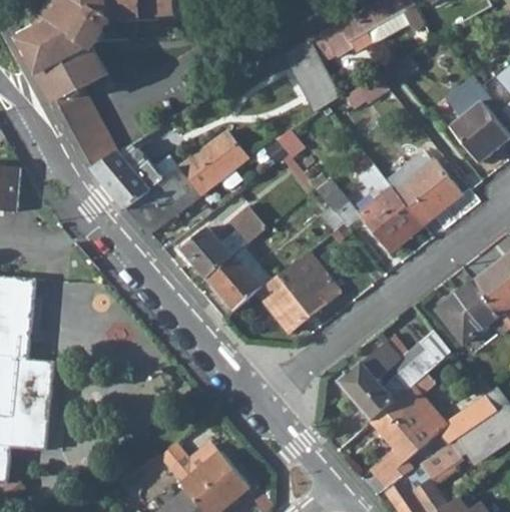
[(23,39),(92,167),(117,151),(82,87),(107,73),(94,50),(113,16),(172,14),(171,0),(65,0),(64,3),(68,5),(62,16),(58,14),(53,23),(23,39)]
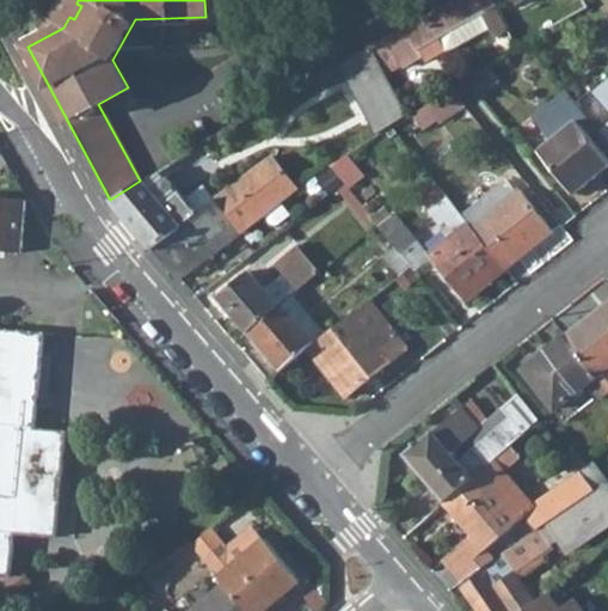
[(454,0),(369,48),(379,66),(394,57),(400,68),(419,56),(423,62),(486,28),(492,37),(505,30),(490,0),(454,0)]
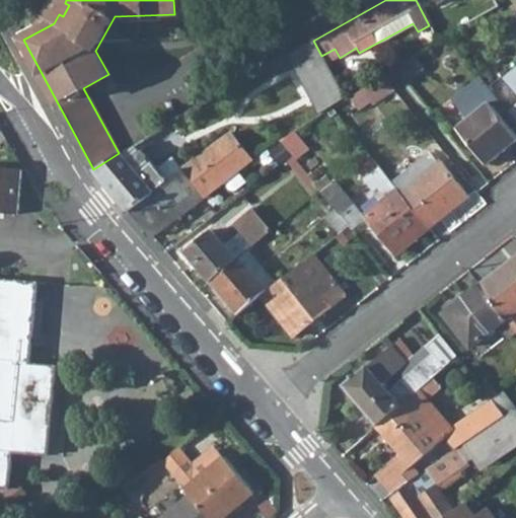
[(59,14),(63,16),(69,5),(65,3),(59,14)]
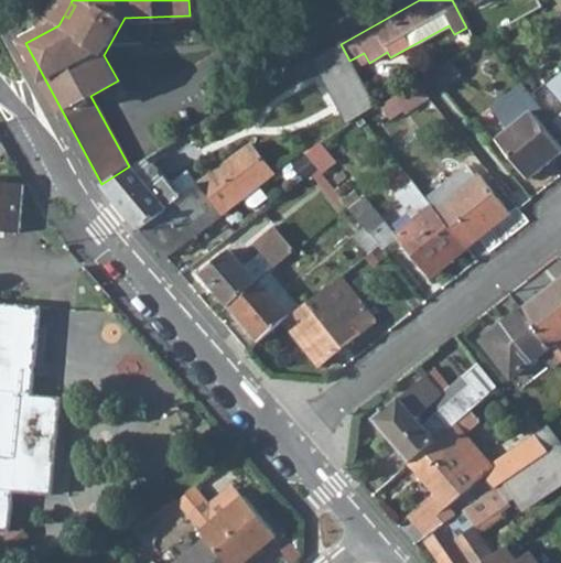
[(311,61),(345,123),(374,106),(349,61),(341,44),(311,61)]
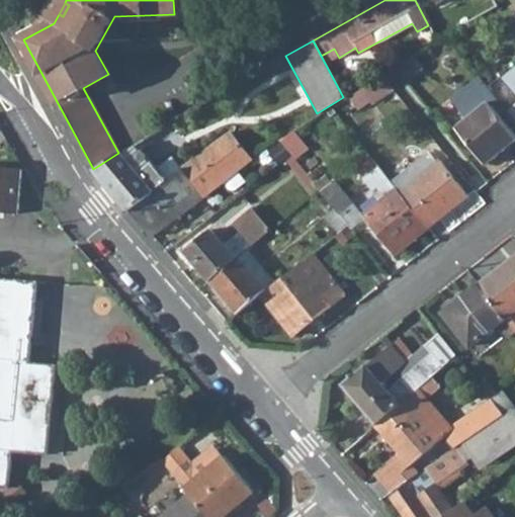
[(421,69),(412,57),(394,68),(405,82),(421,69)]
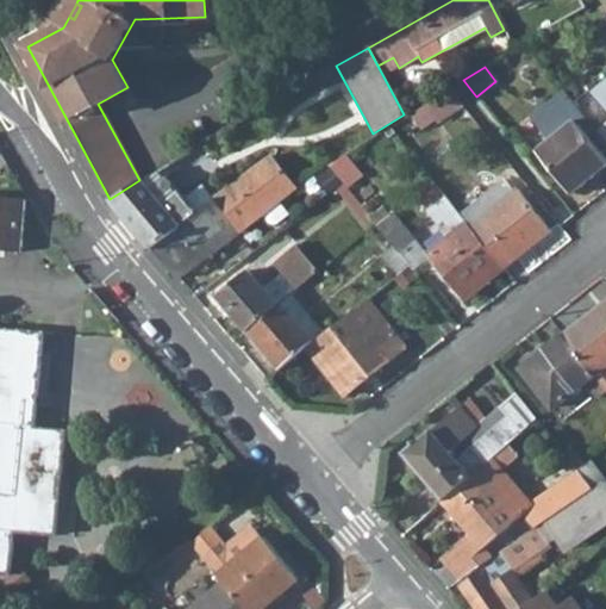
[(430,113),(436,122),(460,105),(449,91),(423,106),(430,113)]
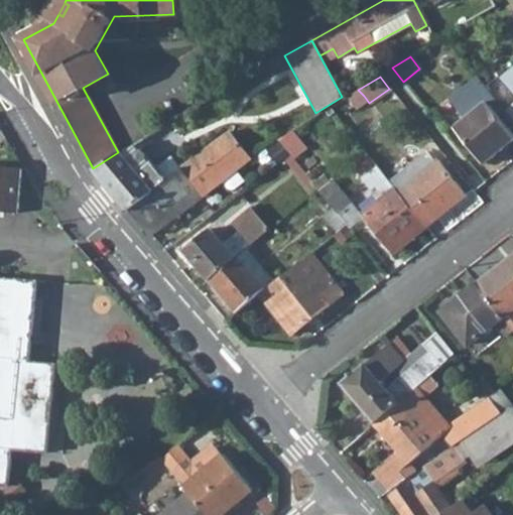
[(347,97),(351,104),(364,96),(358,90),(347,97)]
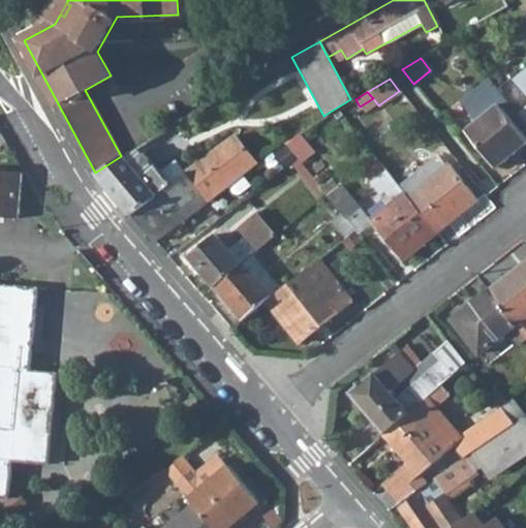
[(464,130),(494,167),(525,142),(525,141),(497,104),(464,130)]
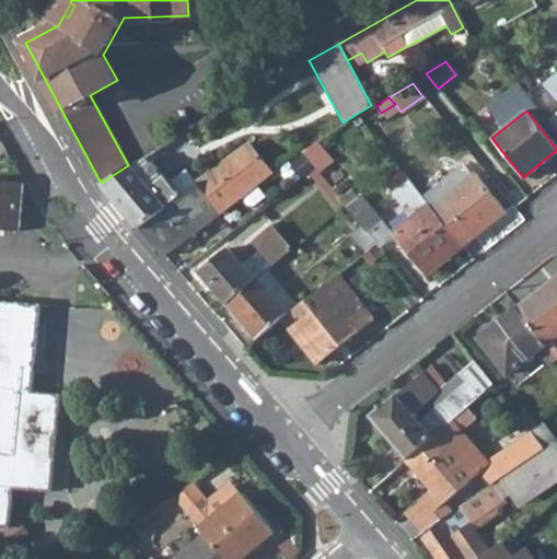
[(300,151),(309,162),(321,154),(314,142),(300,151)]
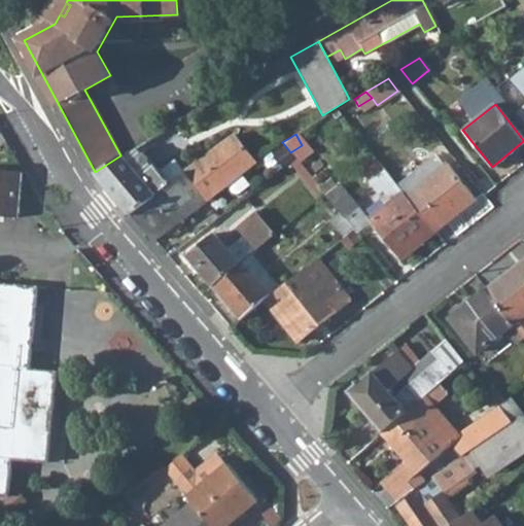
[(253,163),(232,136),(183,173),(205,201),(253,163)]
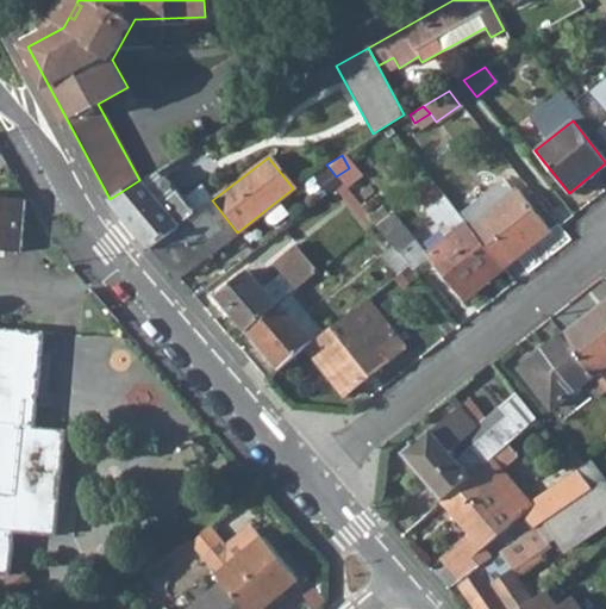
[(311,181),(320,194),(335,185),(325,172),(311,181)]
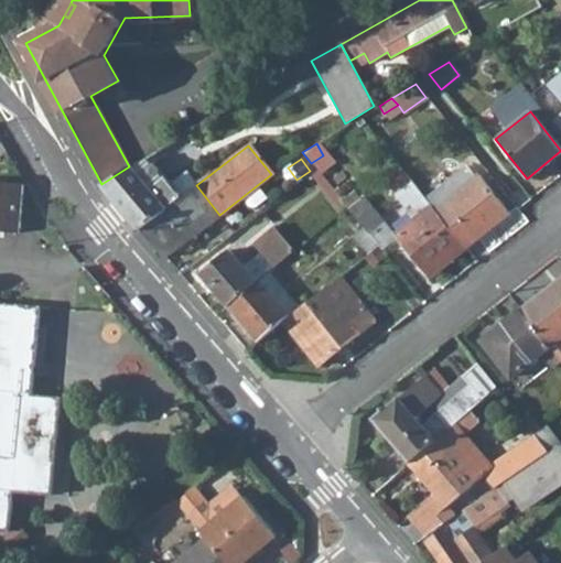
[(430,205),(433,209),(474,176),(465,165),(424,198),(430,205)]
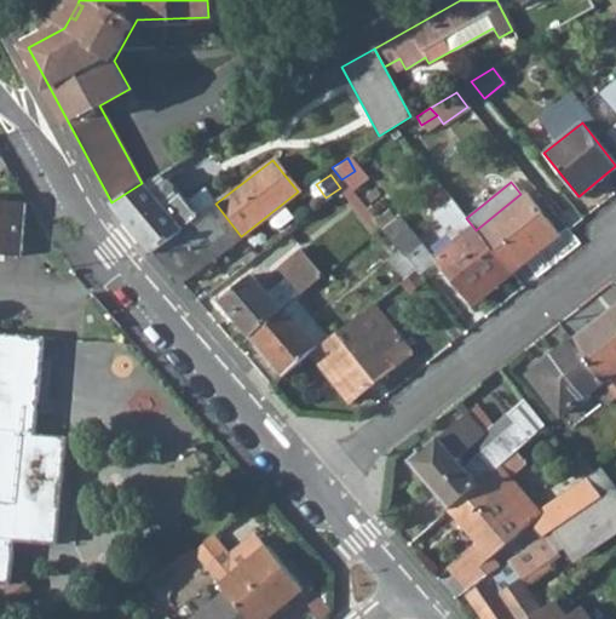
[(110,204),(151,254),(154,252),(182,230),(197,218),(179,195),(163,208),(143,183),(142,183),(111,202),(110,204)]
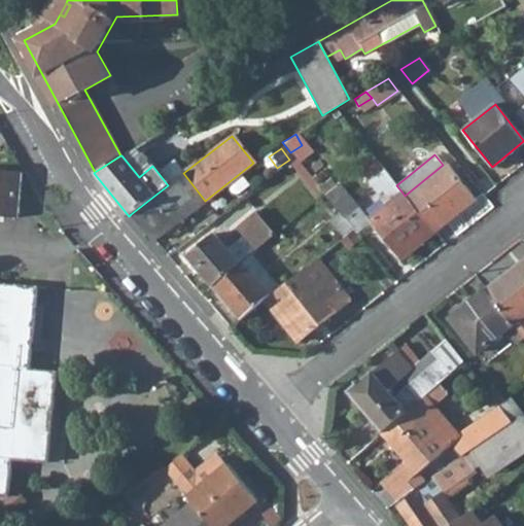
[(289,165),(314,199),(319,193),(295,160),(289,165)]
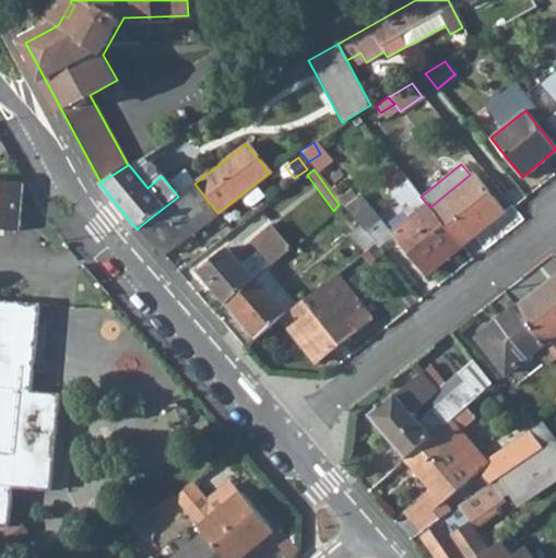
[(429,208),(460,247),(503,213),(472,174),(470,175),(429,208)]
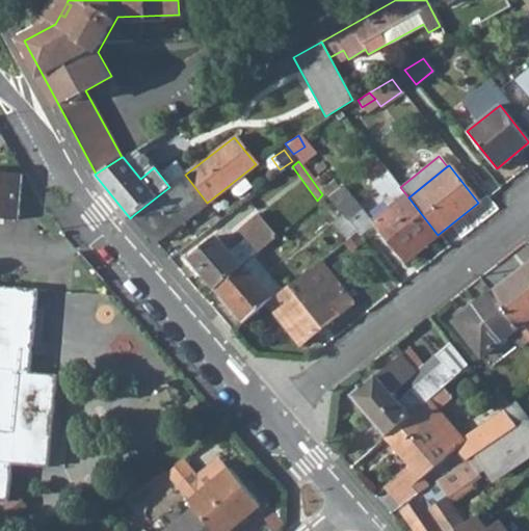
[(0,217),(12,219),(17,219),(20,173),(0,170),(0,217)]
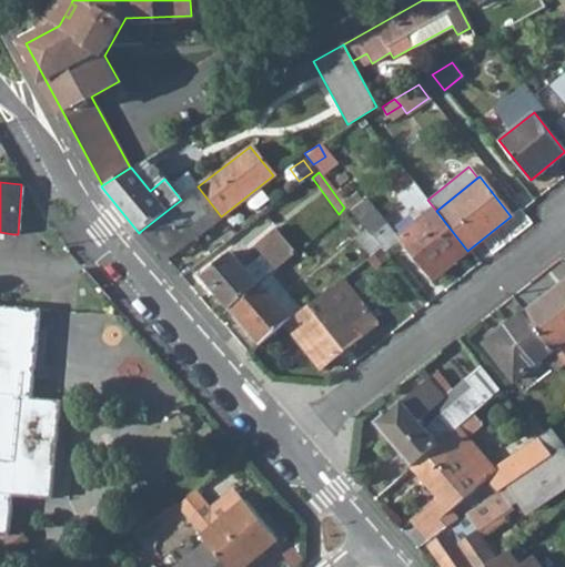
[(399,234),(433,277),(467,251),(436,211),(433,206),(427,200),(413,182),(396,195),(407,209),(412,205),(421,216),(399,234)]
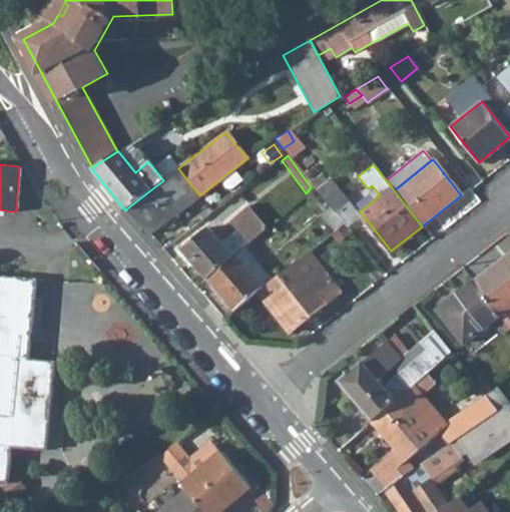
[(127,208),(147,235),(149,233),(199,195),(178,168),(163,180),(150,190),(127,208)]
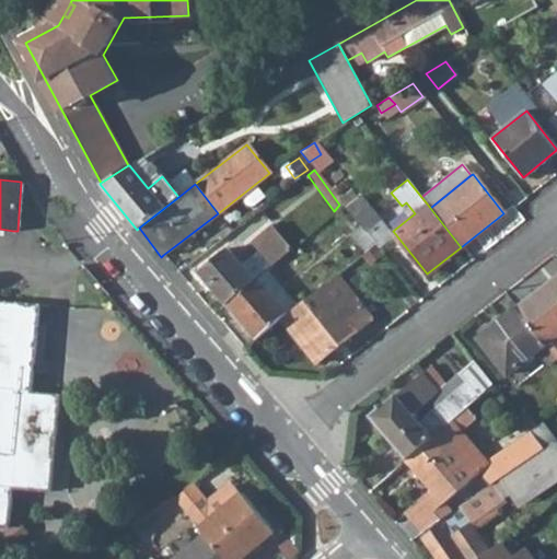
[(361,226),(366,233),(381,221),(360,195),(345,208),(361,226)]
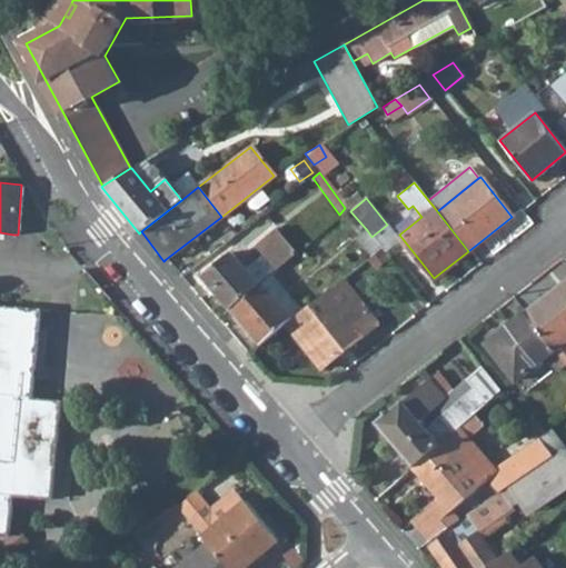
[(252,245),(260,255),(274,270),(295,252),(275,227),(252,245)]
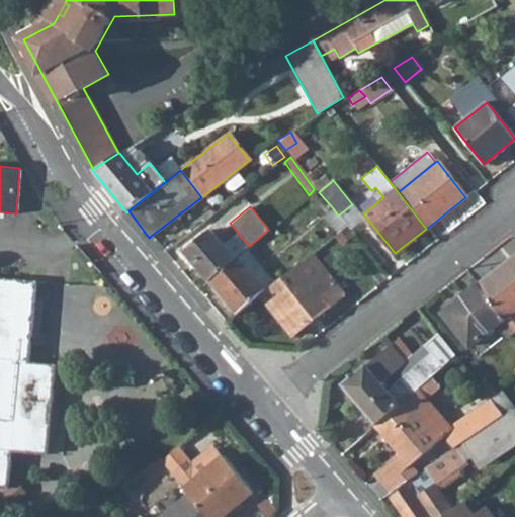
[(325,218),(337,233),(346,226),(338,216),(334,209),(325,218)]
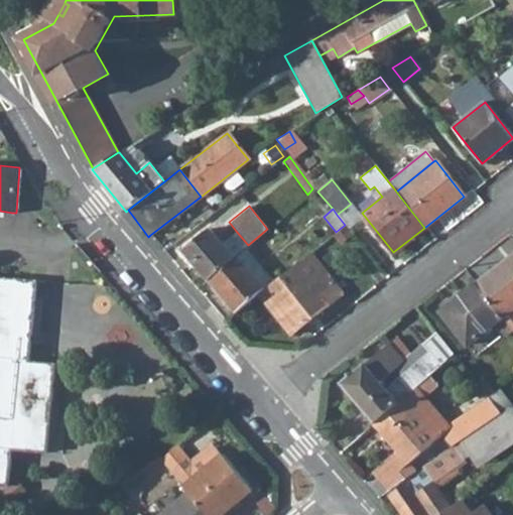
[(181,250),(208,280),(233,258),(221,244),(208,228),(181,250)]
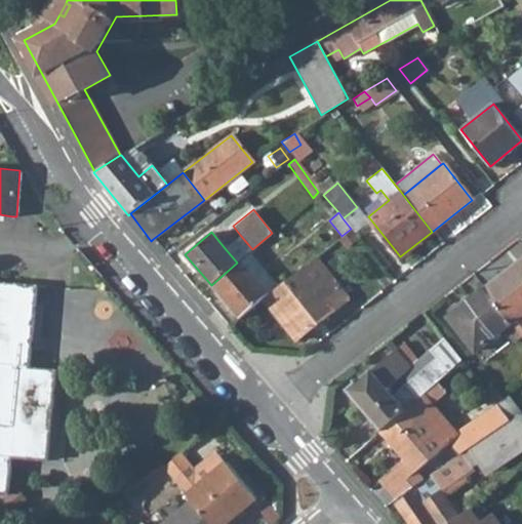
[(225,248),(237,263),(240,259),(248,252),(252,249),(240,235),(225,248)]
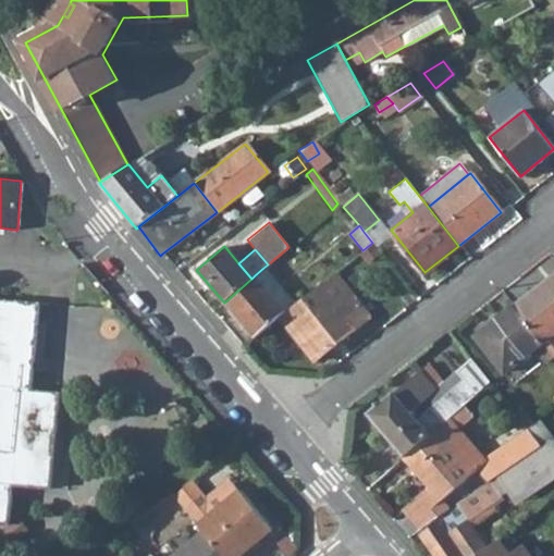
[(316,287),(332,308),(351,293),(343,284),(362,270),(354,258),(316,287)]
